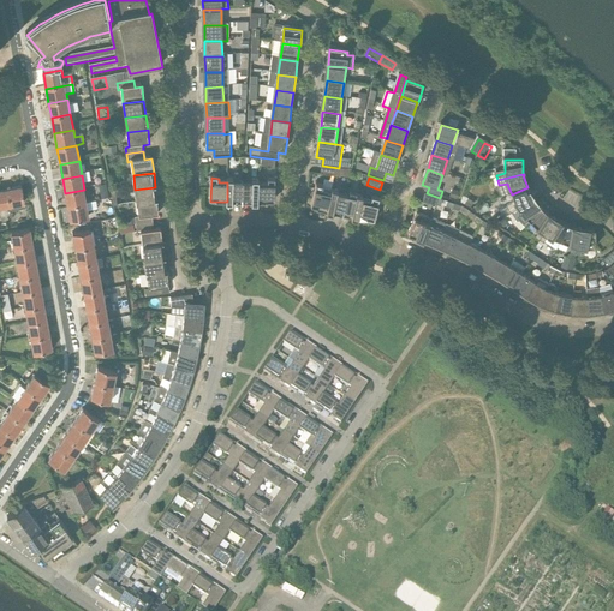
[(227,204),(243,205),(244,181),(227,180),(227,183),(227,202),(227,204)]
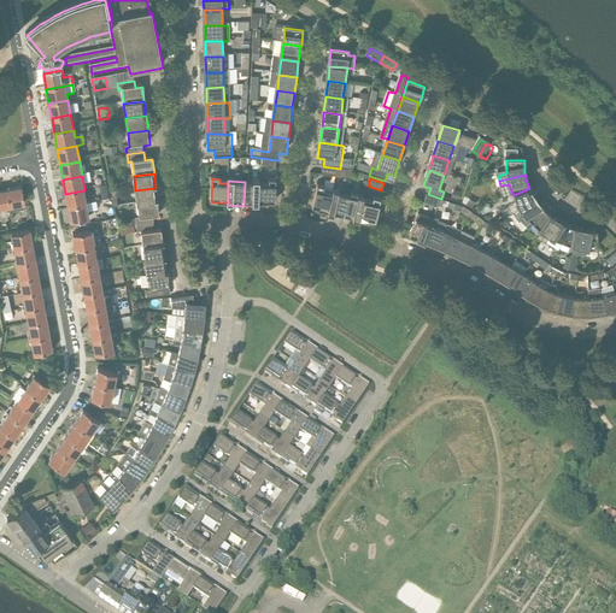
[(260,184),(259,204),(276,204),(276,181),(269,181),(269,184),(260,184)]
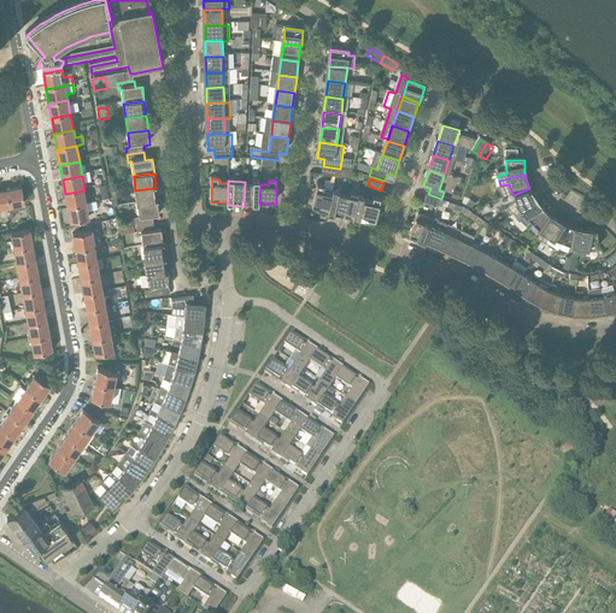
[(259,204),(260,184),(260,182),(245,182),(244,206),(259,206),(259,204)]
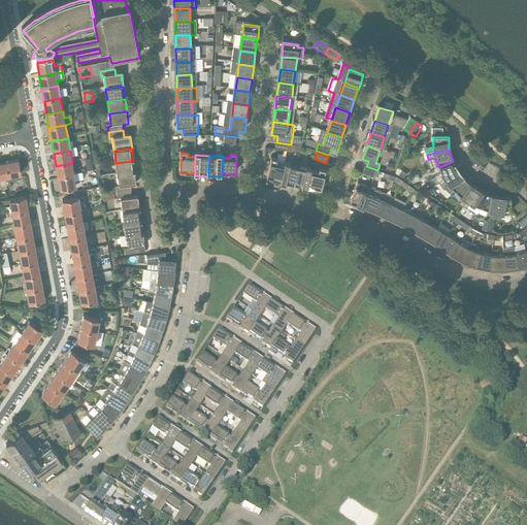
[(267,178),(282,182),(285,166),(277,164),(278,161),(272,159),(267,178)]
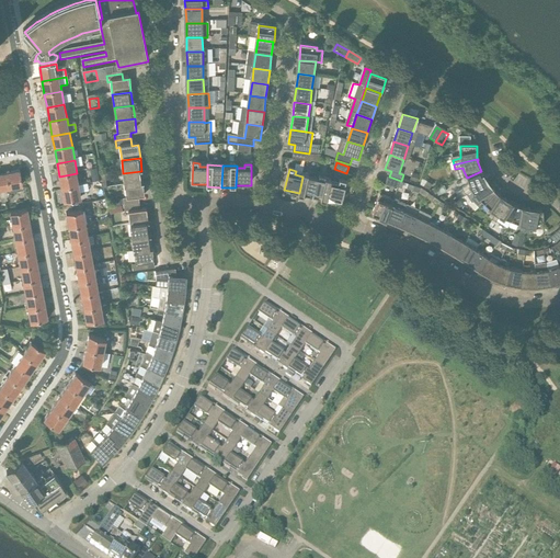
[(125,186),(144,184),(141,171),(123,173),(125,186)]
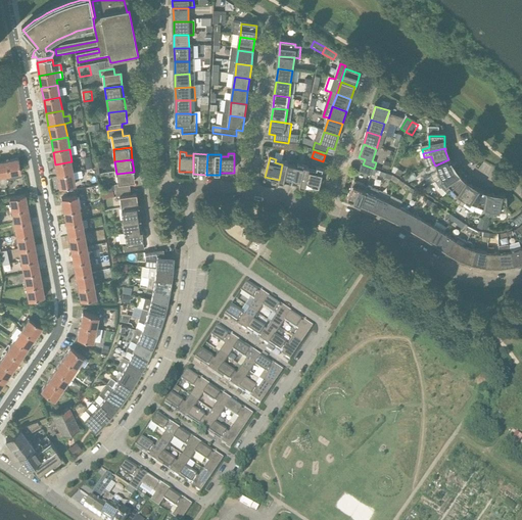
[(435,183),(436,184),(455,171),(454,171),(448,159),(435,166),(438,173),(439,176),(429,183),(430,186),(435,183)]
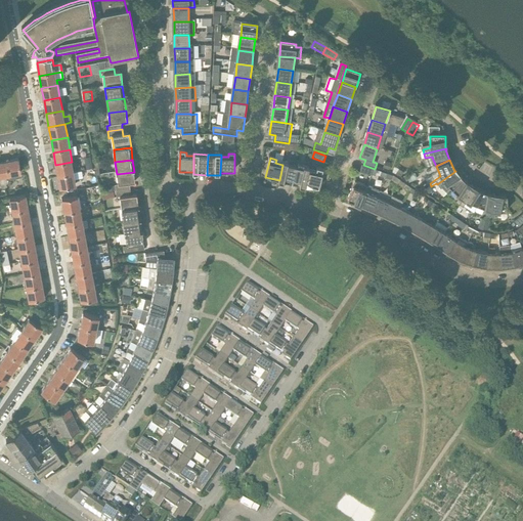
[(7,164),(9,177),(22,175),(19,161),(7,164)]
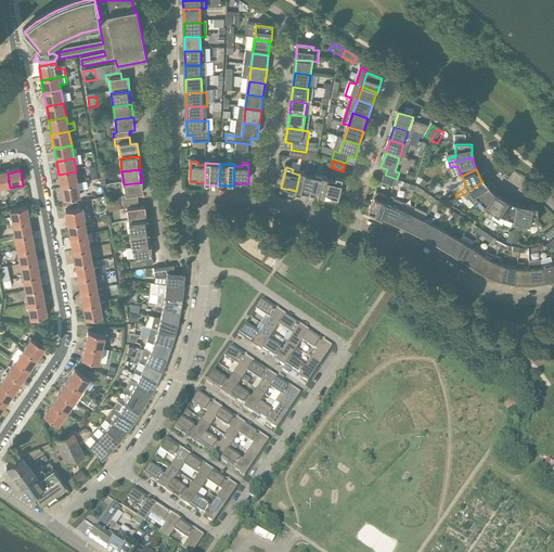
[(62,189),(78,185),(76,171),(59,175),(62,189)]
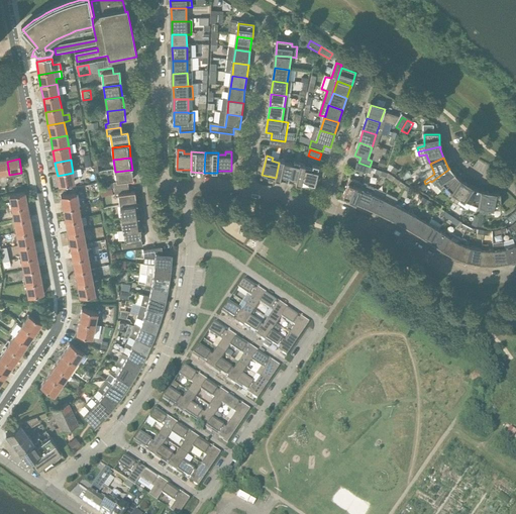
[(275,181),(288,183),(293,164),(280,161),(279,163),(276,178),(275,181)]
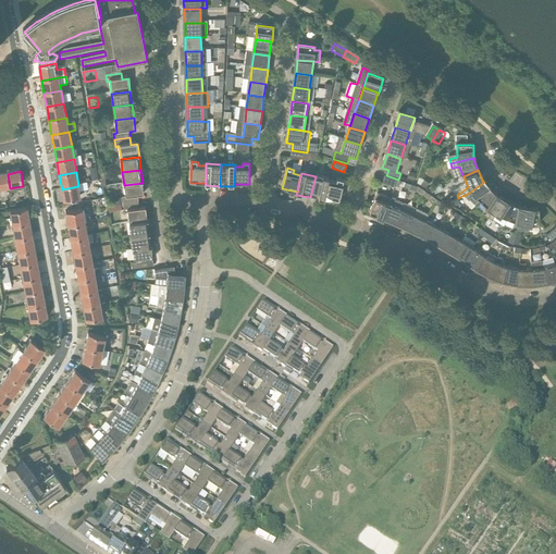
[(0,189),(10,188),(8,174),(0,174),(0,189)]
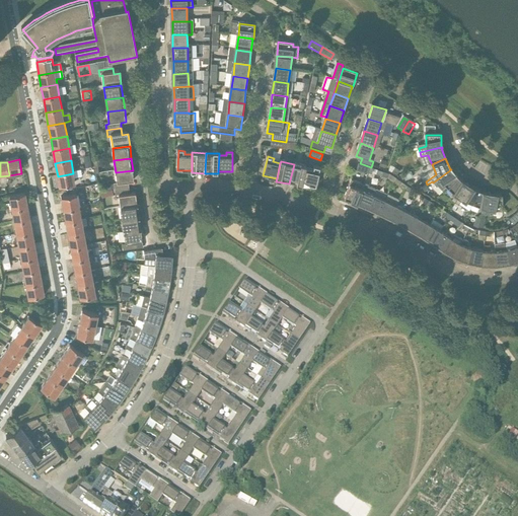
[(303,185),(306,169),(307,167),(294,164),(289,183),(302,187),(303,185)]
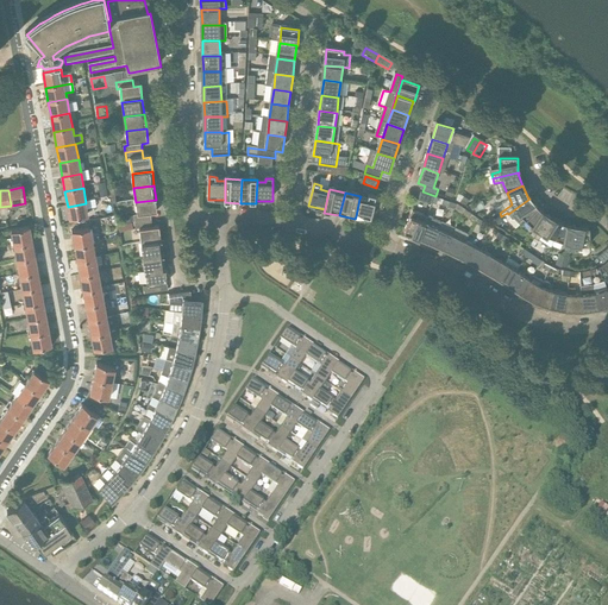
[(419,202),(433,206),(436,199),(421,195),(419,202)]
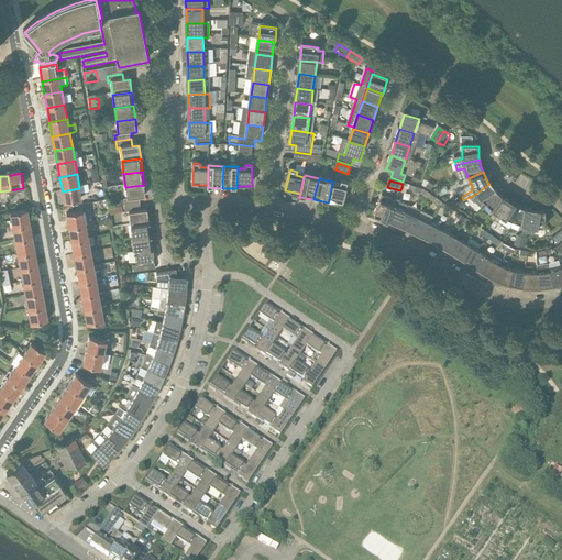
[(332,184),(329,200),(343,204),(348,184),(341,182),(341,185),(332,184)]
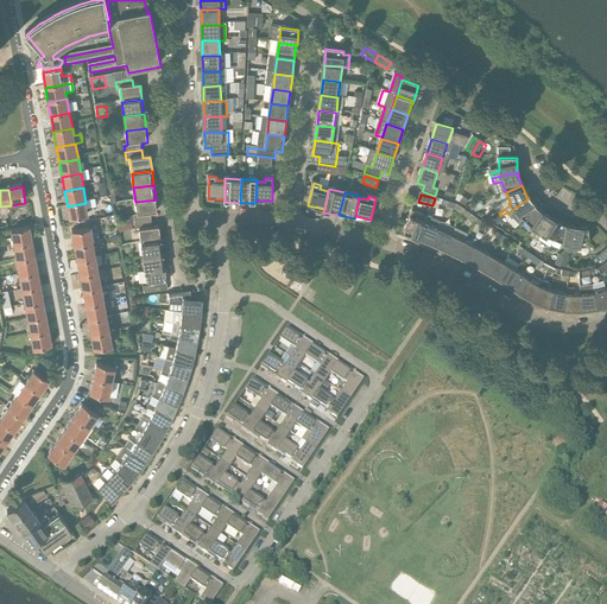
[(519,215),(525,222),(538,209),(528,199),(530,198),(529,198),(507,214),(510,217),(517,213),(519,216),(519,215)]
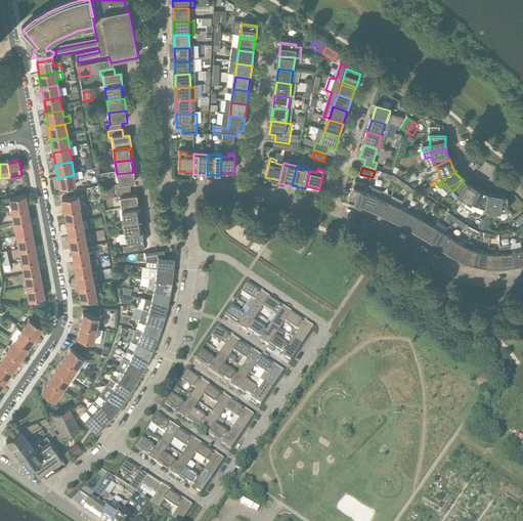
[(117,194),(131,192),(130,185),(136,184),(134,172),(117,174),(119,186),(116,187),(117,194)]
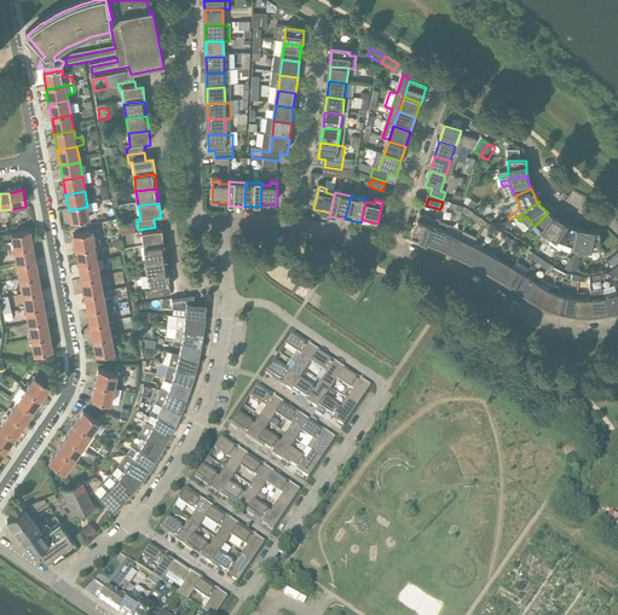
[(71,225),(91,221),(87,207),(69,210),(71,225)]
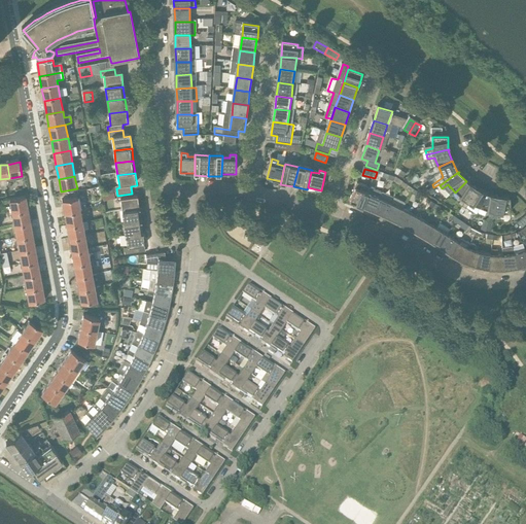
[(400,187),(404,183),(396,179),(390,177),(389,181),(394,183),(400,187)]
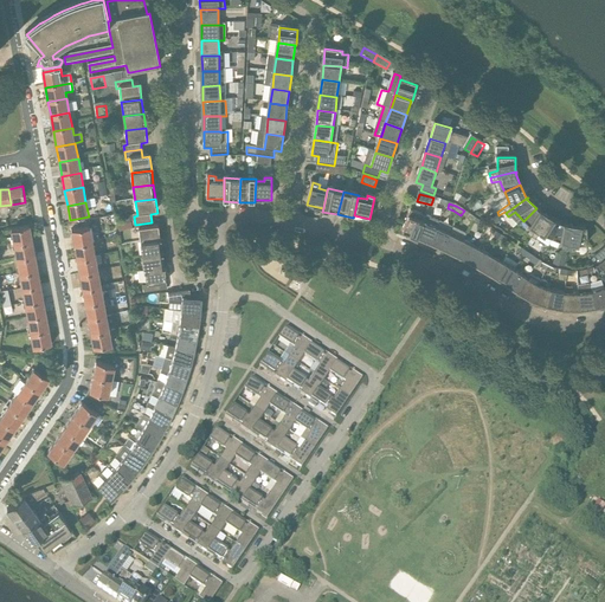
[(528,237),(533,239),(547,217),(546,218),(536,208),(523,221),(531,227),(533,230),(528,237)]
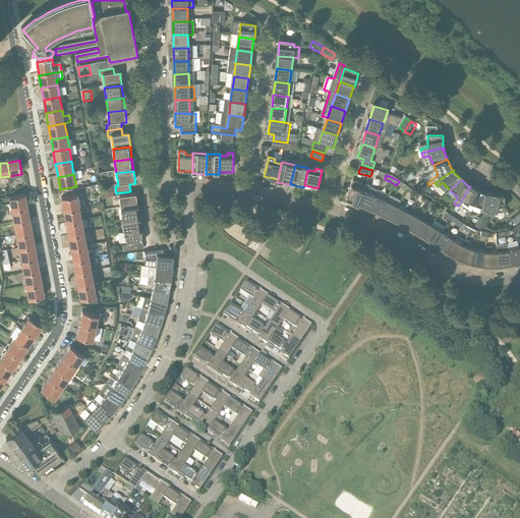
[(407,192),(409,189),(399,181),(396,185),(402,189),(407,192)]
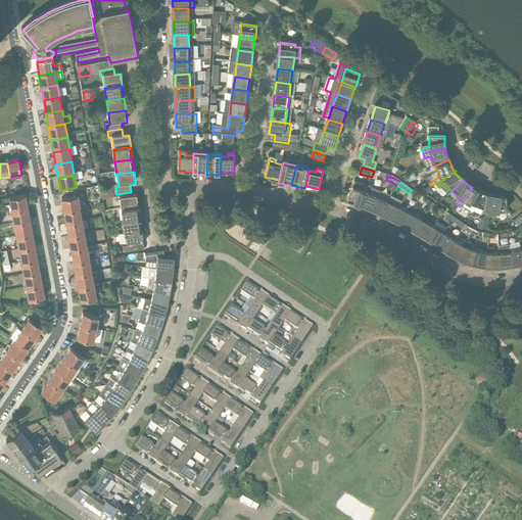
[(467,202),(477,206),(482,193),(472,188),(472,187),(460,206),(463,209),(467,202)]
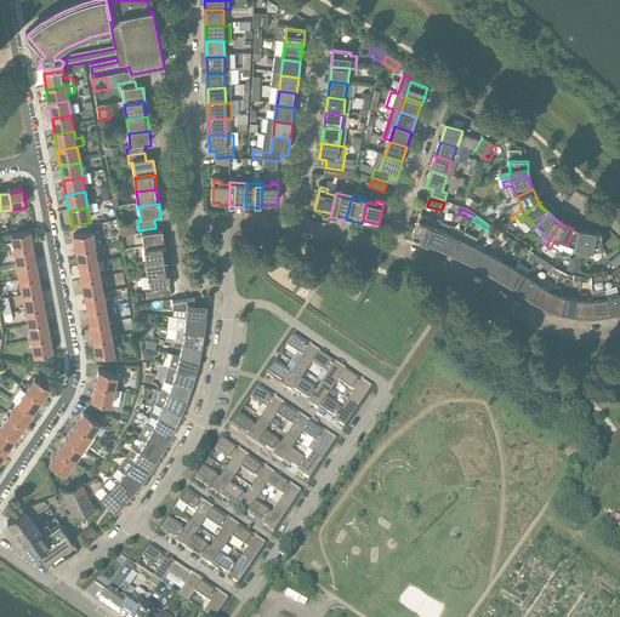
[(427,246),(428,245),(434,229),(420,223),(413,239),(427,245),(427,246)]
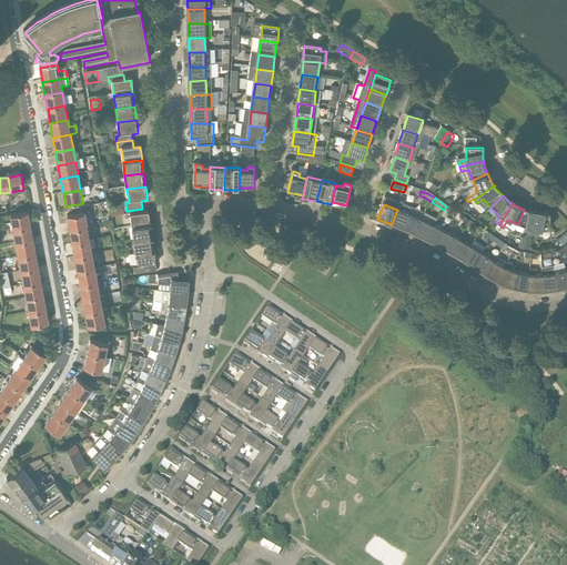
[(132,230),(151,226),(150,213),(143,214),(142,209),(127,211),(127,217),(130,217),(132,230)]
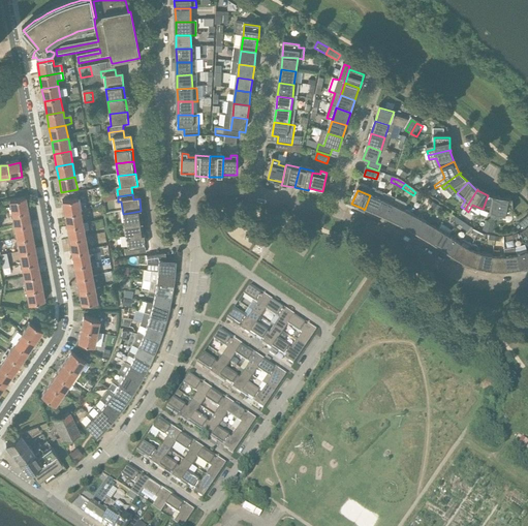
[(365,209),(376,214),(381,200),(370,195),(365,209)]
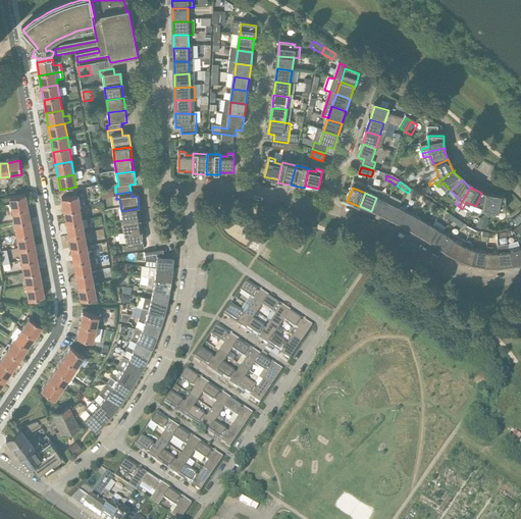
[(485,218),(489,218),(492,197),(481,193),(476,206),(475,210),(482,213),(483,210),(486,210),(485,218)]
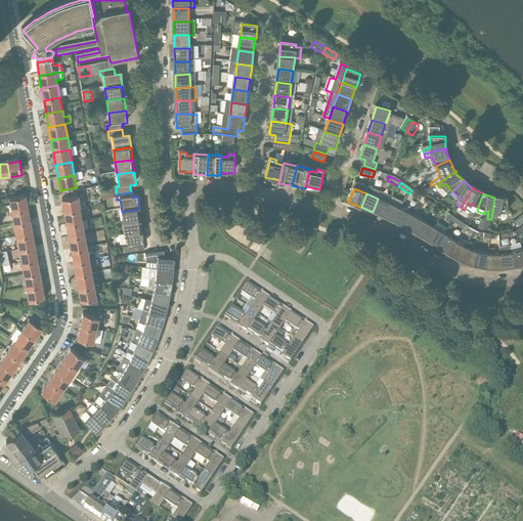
[(495,197),(494,198),(491,219),(495,220),(497,213),(500,213),(508,213),(508,198),(495,198),(495,197)]
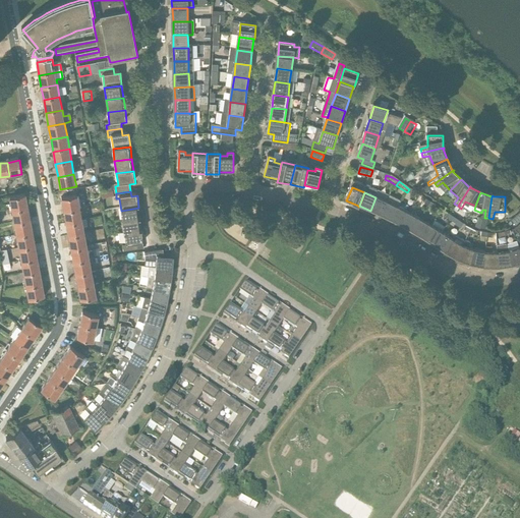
[(12,212),(29,209),(25,196),(10,199),(12,212)]
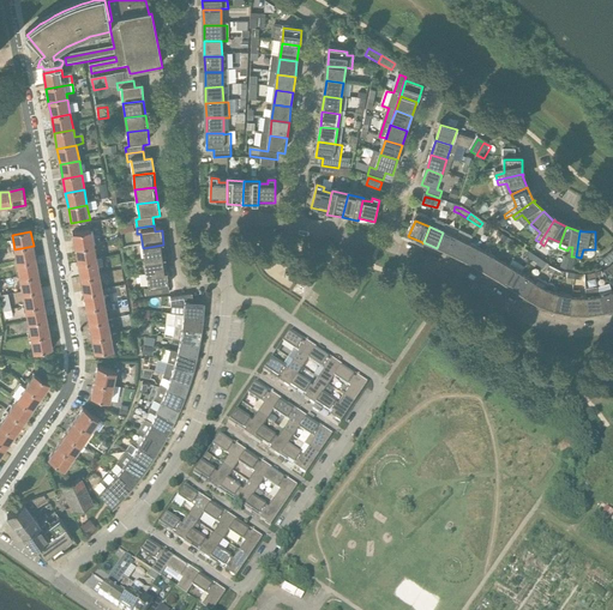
[(76,251),(95,247),(91,231),(73,235),(76,251)]
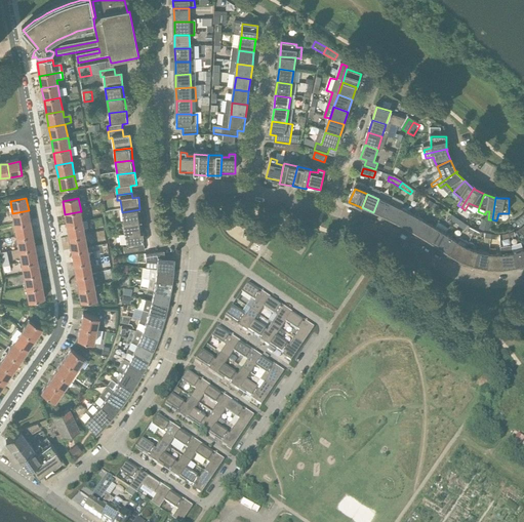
[(373,212),(385,217),(391,204),(378,199),(373,212)]
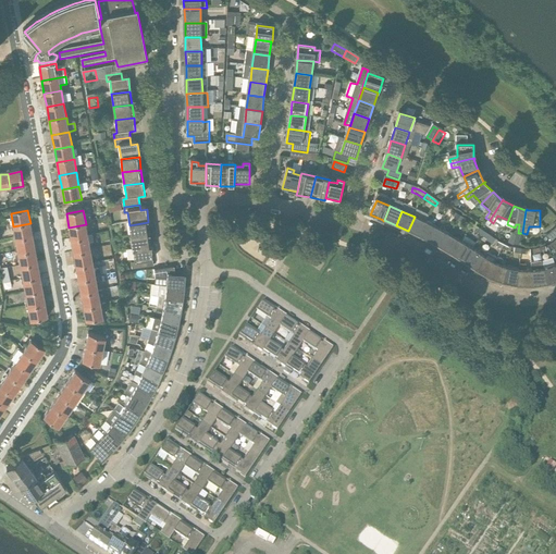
[(408,231),(420,236),(427,223),(415,217),(408,231)]
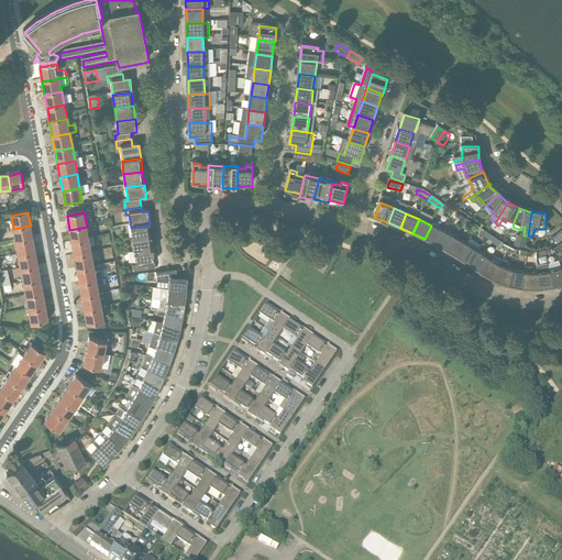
[(133,241),(152,238),(150,224),(131,228),(133,241)]
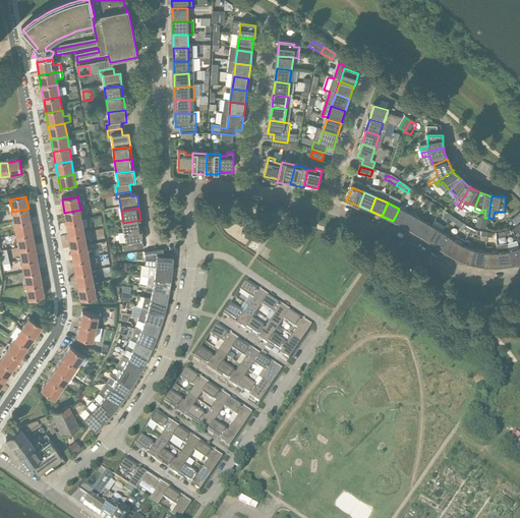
[(14,225),(31,222),(29,209),(12,212),(14,225)]
